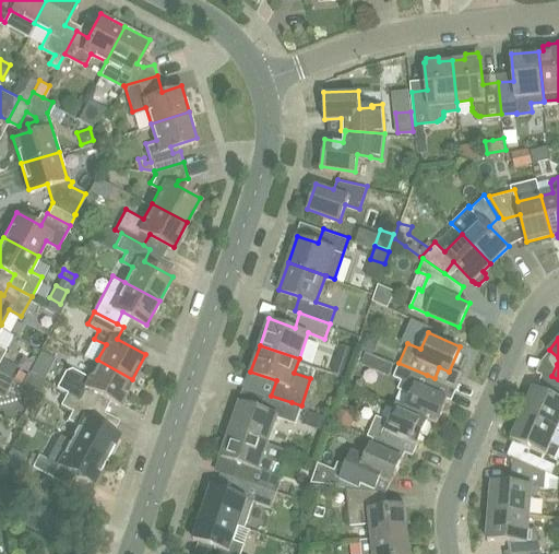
[(40,350),(30,369),(42,376),(45,367),(51,355),(40,350)]
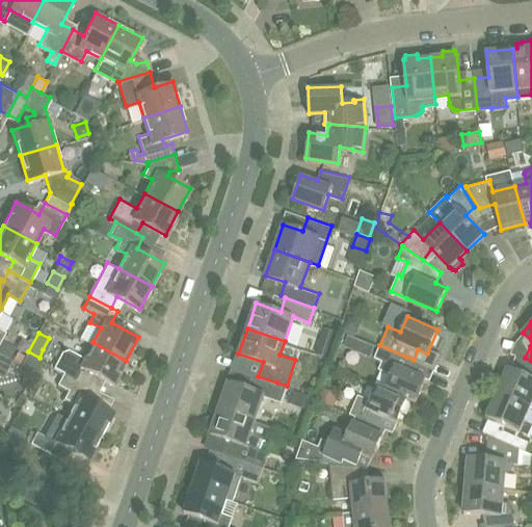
[(328,356),(333,343),(320,339),(316,351),(328,356)]
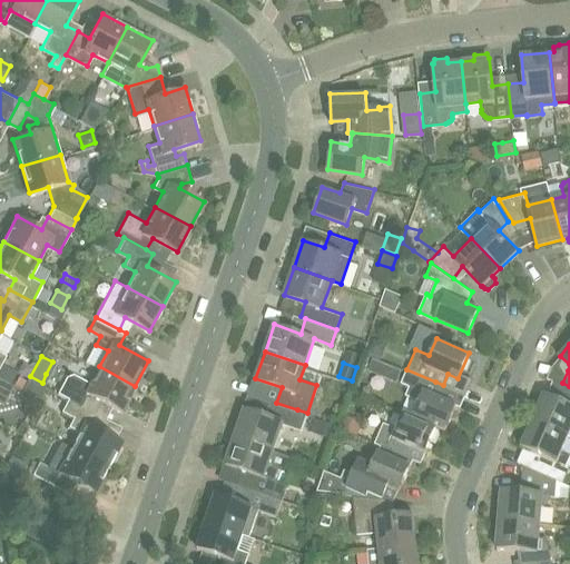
[(400,369),(387,364),(383,375),(395,381),(400,369)]
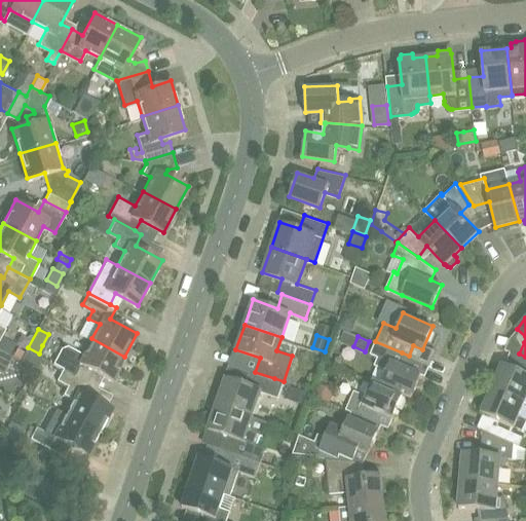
[(112,379),(124,357),(91,338),(84,352),(67,343),(61,346),(52,361),(63,367),(84,377),(89,367),(112,379)]
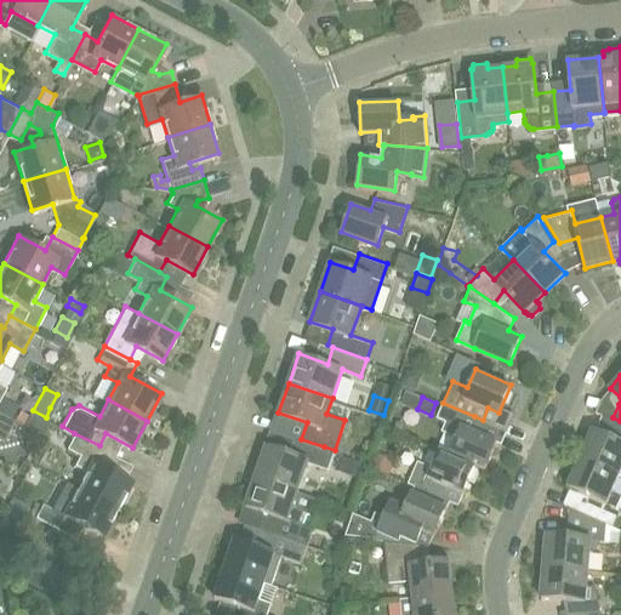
[(474,416),(443,403),(437,415),(446,420),(442,428),(457,434),(449,453),(476,463),(485,468),(497,440),(478,432),(483,420),(474,416)]
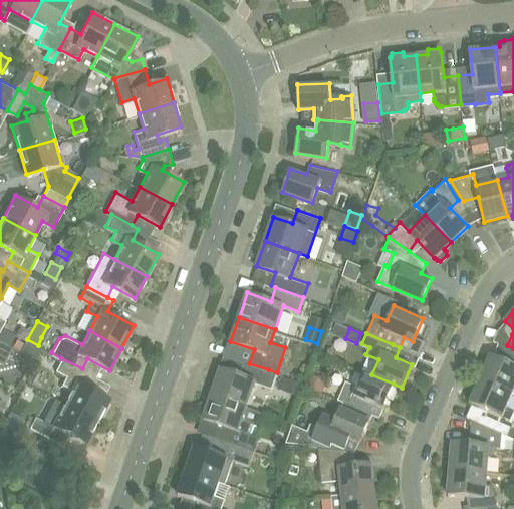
[(13,346),(21,350),(25,341),(17,337),(13,346)]
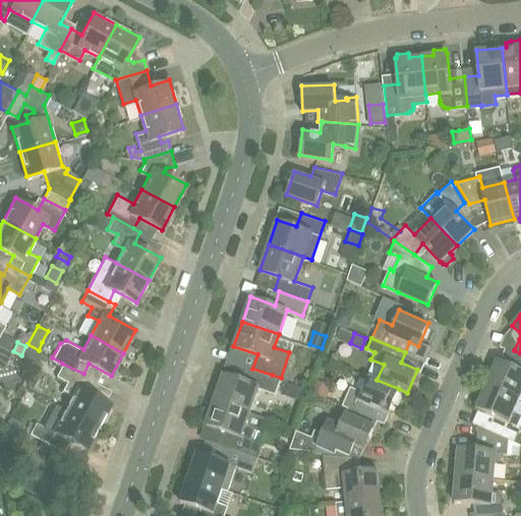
[(0,366),(3,368),(12,350),(0,343),(0,366)]
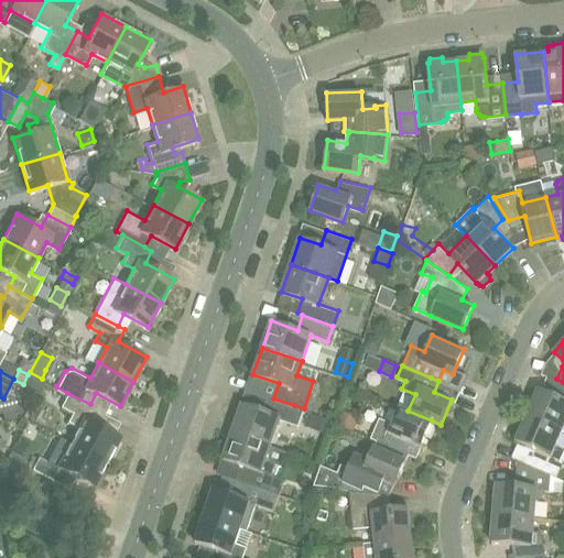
[(563,394),(563,398),(538,389),(527,414),(562,429),(563,424),(563,394)]
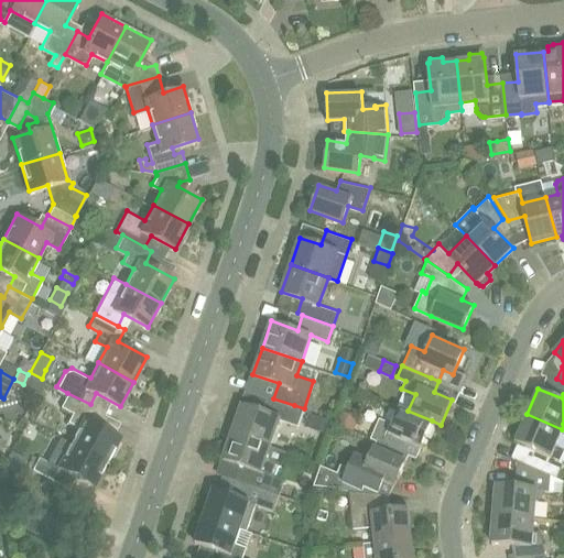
[(97,408),(90,404),(67,393),(61,405),(73,411),(67,419),(79,426),(71,441),(107,460),(120,436),(90,420),(97,408)]
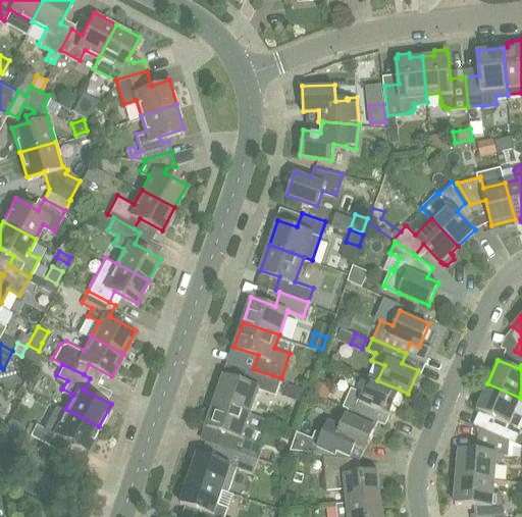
[(272,375),(253,369),(248,367),(244,380),(224,374),(215,399),(250,411),(259,386),(267,390),(272,375)]
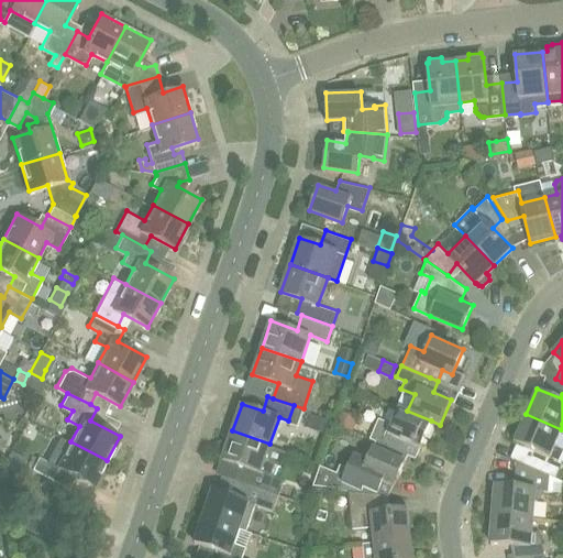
[(431,420),(407,411),(399,407),(393,423),(379,417),(371,437),(376,439),(398,449),(406,452),(410,441),(420,446),(431,420)]
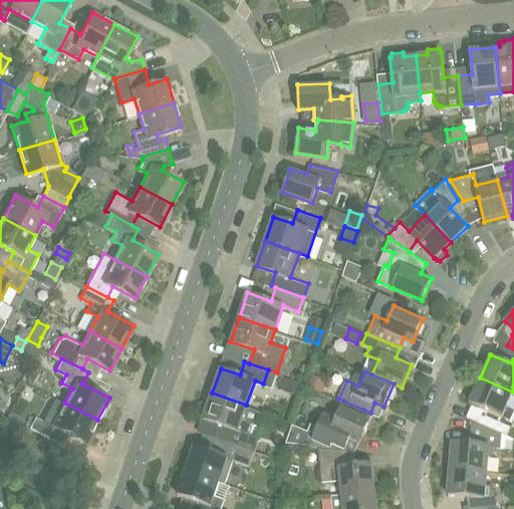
[(310,372),(304,384),(321,391),(326,379),(310,372)]
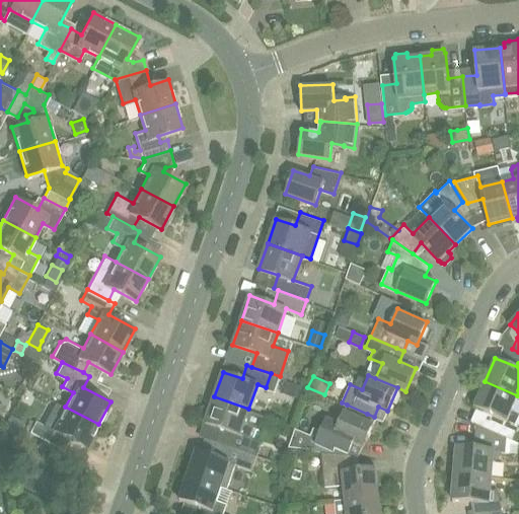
[(518,411),(512,408),(517,395),(485,381),(474,406),(497,416),(491,429),(513,438),(518,424),(518,411)]
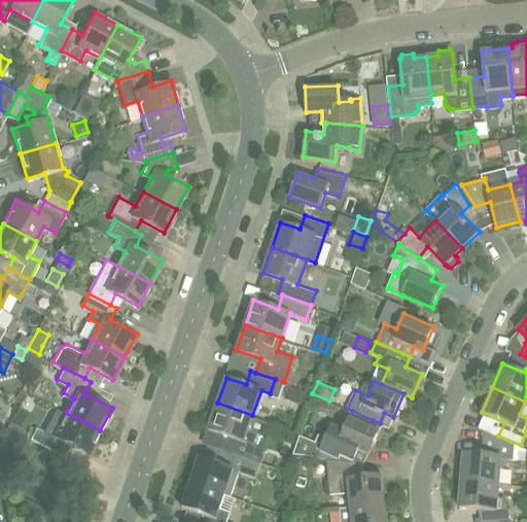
[(248,428),(252,415),(217,403),(209,428),(229,435),(223,448),(229,450),(259,460),(265,447),(252,443),(256,431),(248,428)]
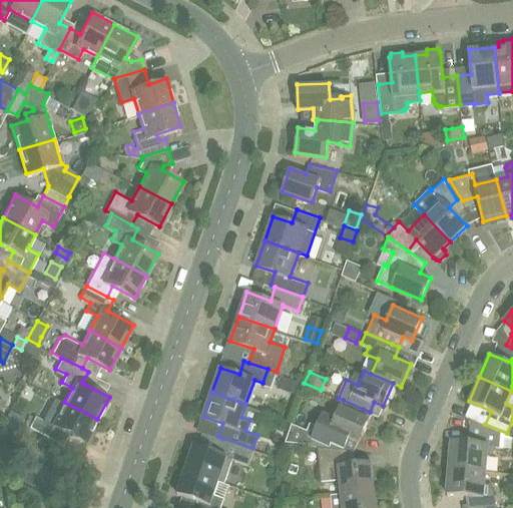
[(309,444),(318,445),(344,448),(345,447),(349,436),(360,441),(370,418),(368,417),(370,412),(363,409),(343,400),(335,416),(323,411),(309,444)]
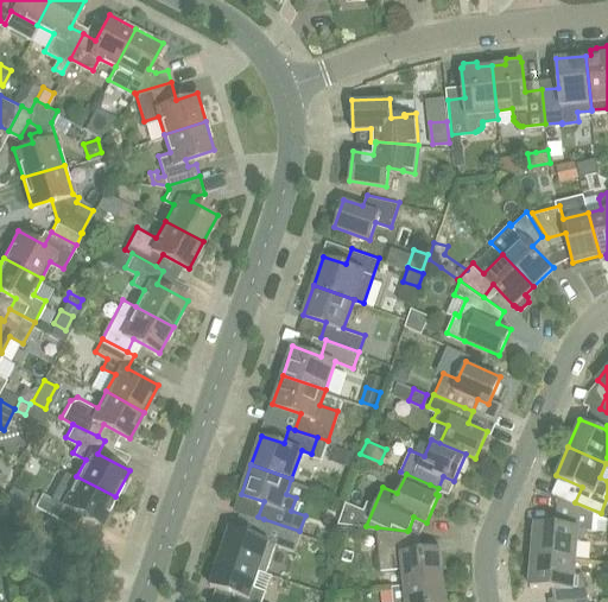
[(101,523),(115,496),(76,476),(68,493),(55,486),(50,495),(42,490),(35,505),(68,521),(75,509),(101,523)]
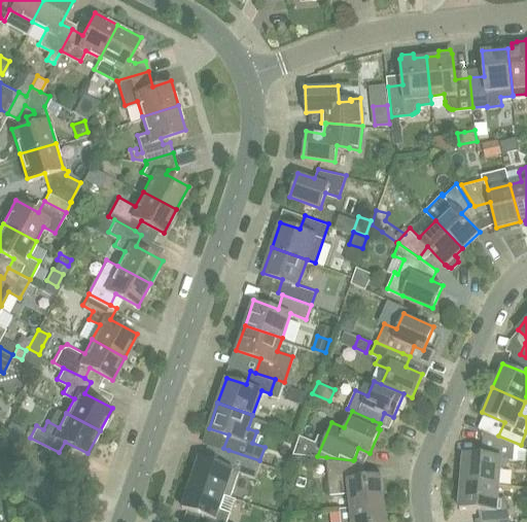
[(521,445),(498,436),(484,428),(481,454),(464,452),(461,479),(498,482),(500,457),(520,458),(521,445)]
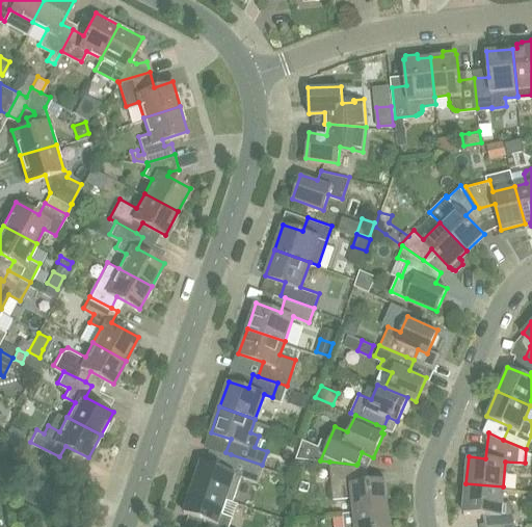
[(231,454),(225,469),(202,459),(192,485),(227,497),(233,499),(241,475),(259,481),(264,466),(262,465),(231,454)]
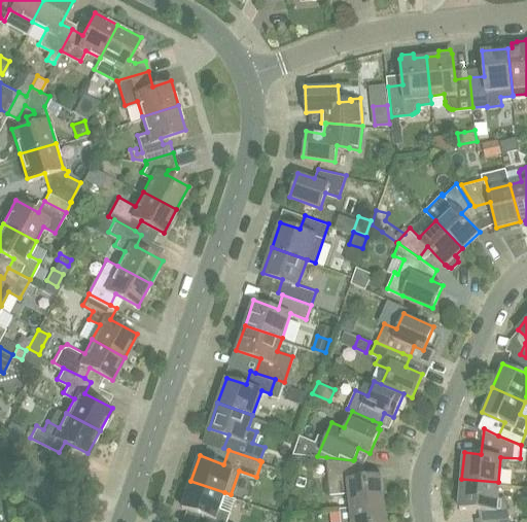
[(350,506),(385,502),(382,475),(357,477),(355,460),(354,459),(353,460),(326,457),(329,493),(349,491),(350,506)]
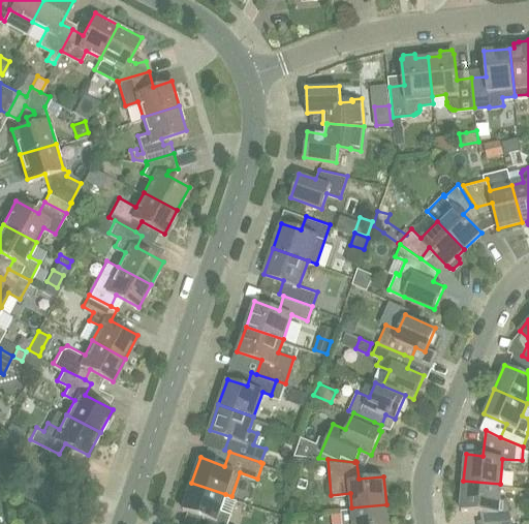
[(499,497),(500,484),(463,481),(461,507),(487,510),(487,518),(477,519),(477,523),(511,523),(507,498),(499,497)]
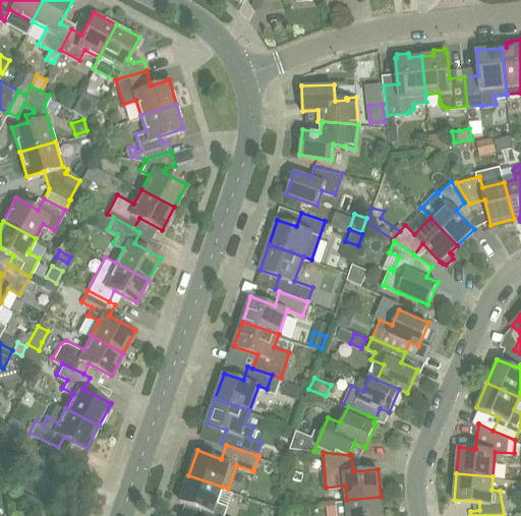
[(217,501),(222,486),(188,475),(186,482),(183,480),(180,482),(176,494),(177,497),(181,498),(180,501),(205,509),(201,515),(227,515),(224,515),(227,505),(217,501)]
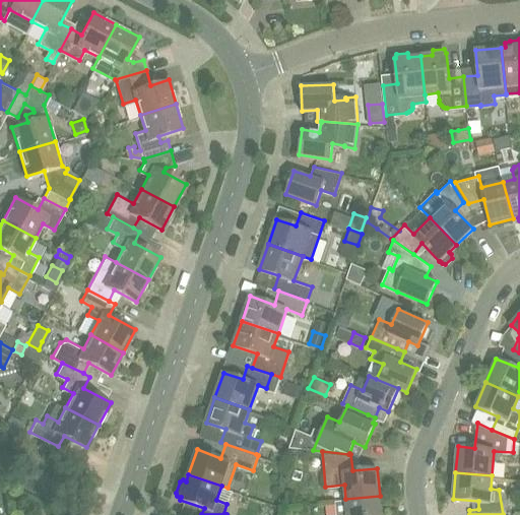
[(335,501),(336,514),(381,514),(380,496),(345,499),(335,501)]
